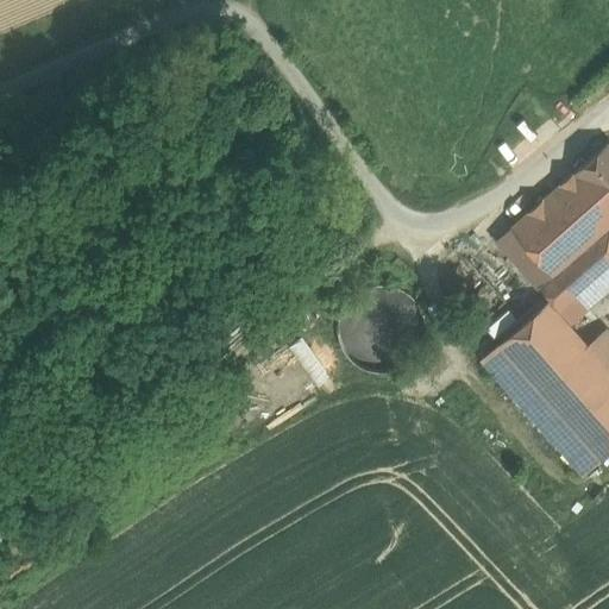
[(535,96),(496,136),(520,158),(558,119),(535,96)]
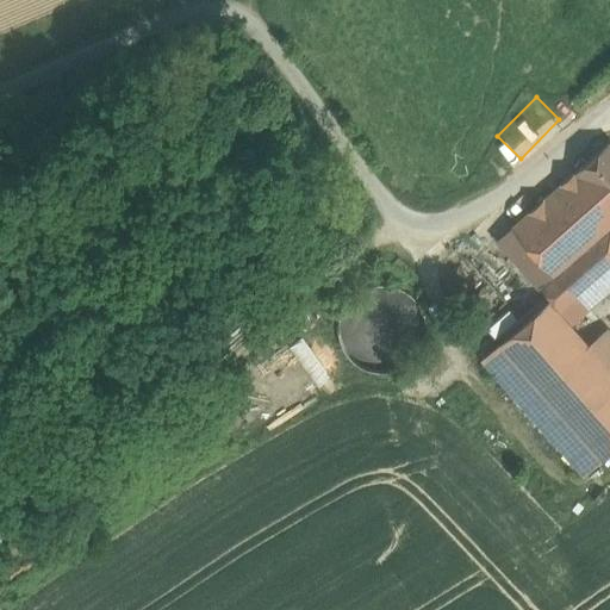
[(609,143),(609,142),(574,173),(609,212),(609,143)]
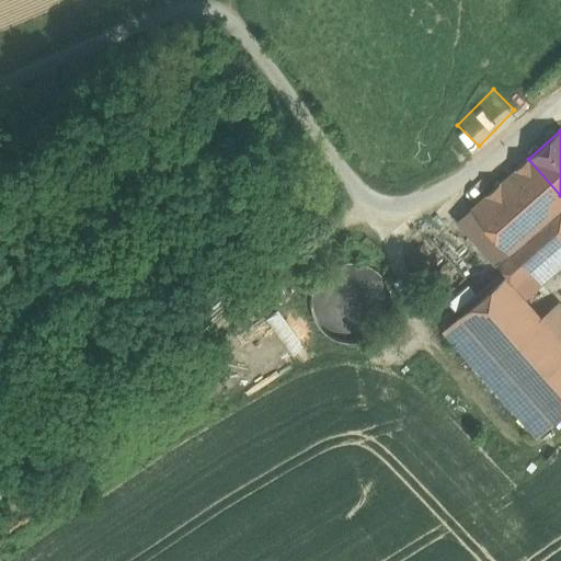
[(560,195),(528,159),(456,221),(495,267),(497,265),(516,286),(533,272),(560,247),(560,208),(560,195)]
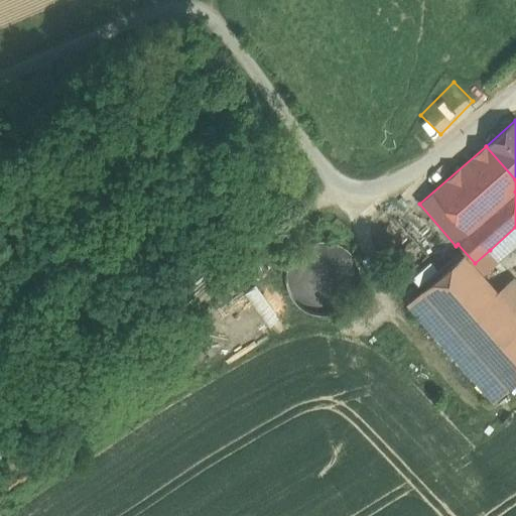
[(515,227),(490,250),(498,258),(515,241),(515,227)]
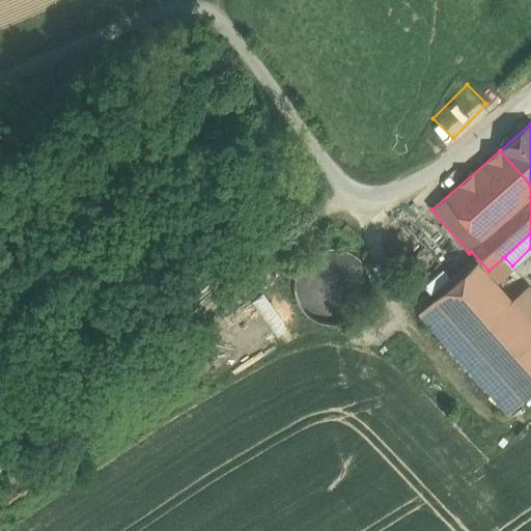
[(369,302),(371,287),(368,272),(360,259),(347,251),(332,248),(317,251),(304,260),(296,273),(294,288),(297,303),(305,315),(317,324),(333,327),(347,324),(361,315),(369,302)]
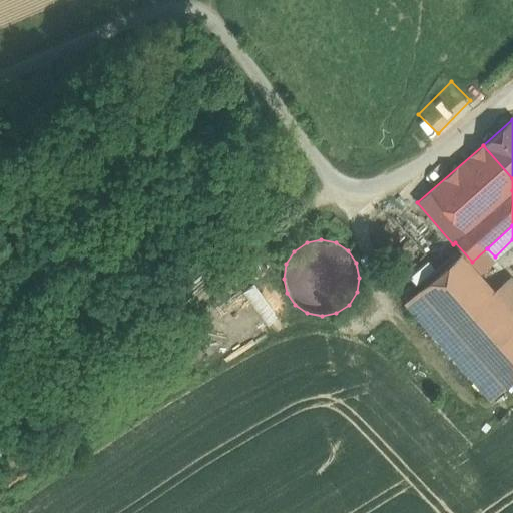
[(512,312),(496,293),(462,253),(420,290),(506,387),(512,380),(512,312)]
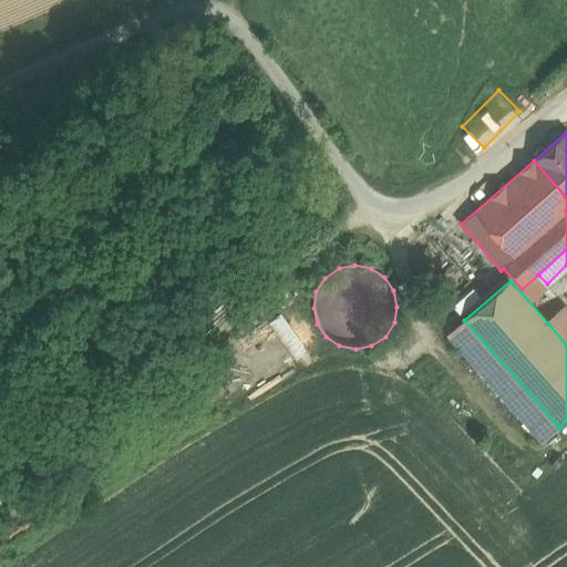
[(566,311),(564,309),(548,323),(566,344),(566,311)]
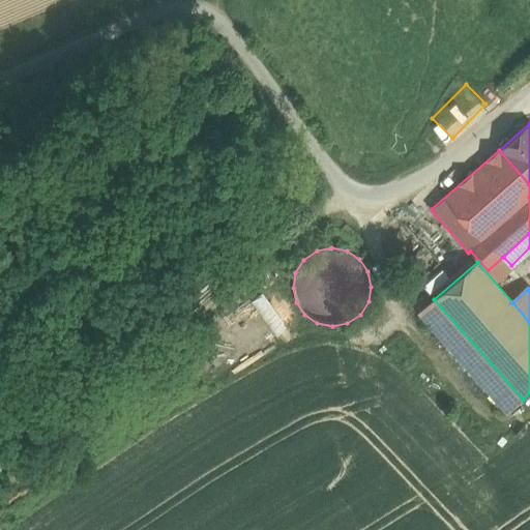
[(523,400),(434,299),(419,313),(507,413),(523,400)]
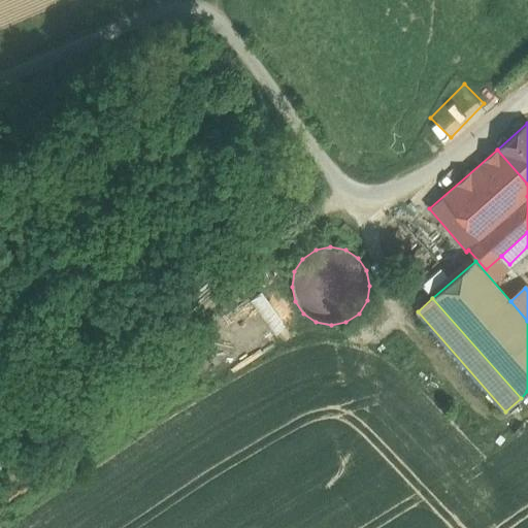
All buildings are outlined.
